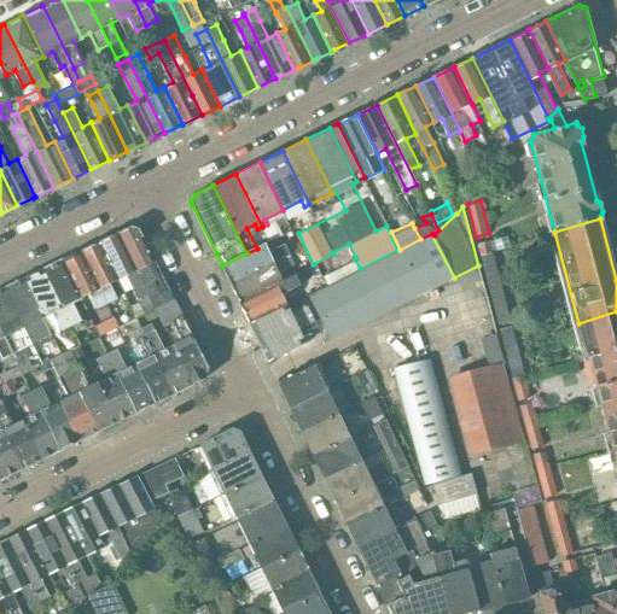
[(132,224),(118,231),(155,307),(166,302),(146,263),(155,259),(140,231),(140,227),(132,224)]
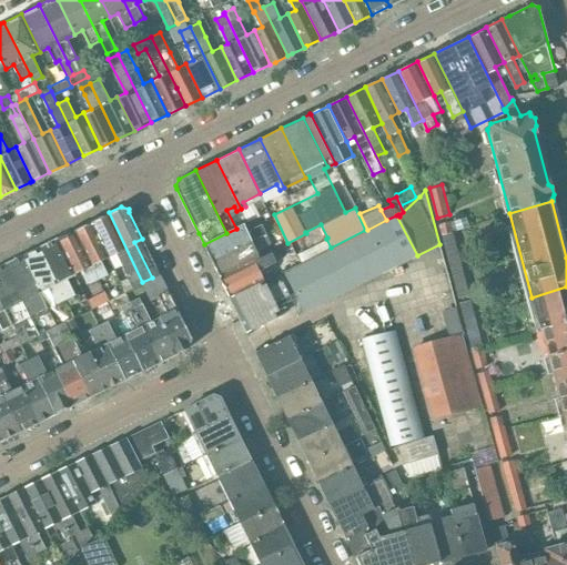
[(109,212),(92,221),(109,254),(115,251),(128,276),(121,280),(121,281),(122,281),(127,290),(142,283),(142,282),(109,212)]
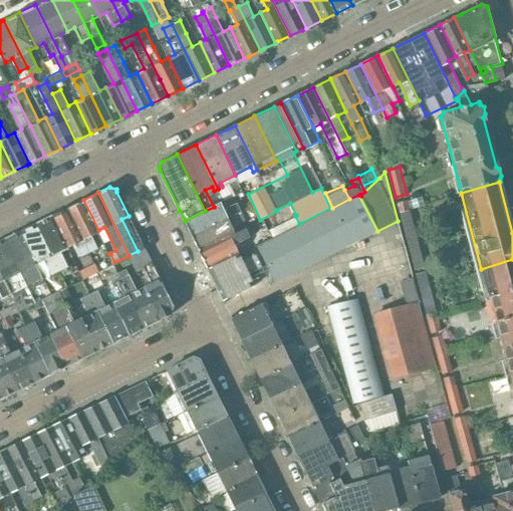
[(257,245),(265,260),(275,282),(377,231),(358,195),(349,199),(332,208),(330,208),(299,224),(272,238),(257,245)]
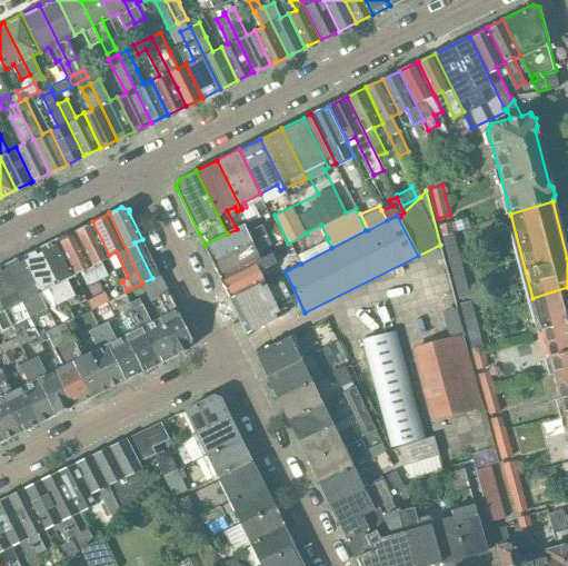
[(439,222),(458,297),(471,294),(451,219),(439,222)]
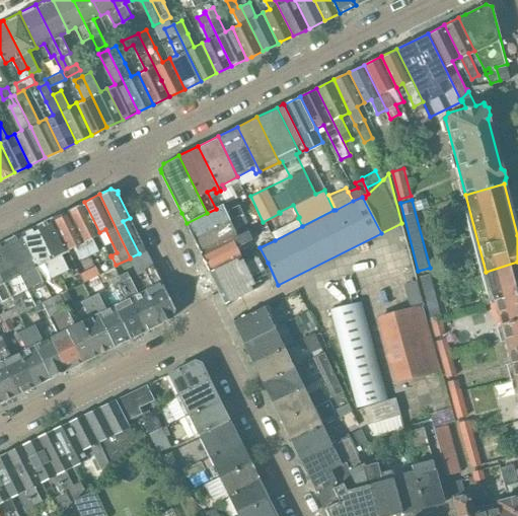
[(84,202),(68,210),(89,253),(99,249),(92,236),(99,232),(84,202)]
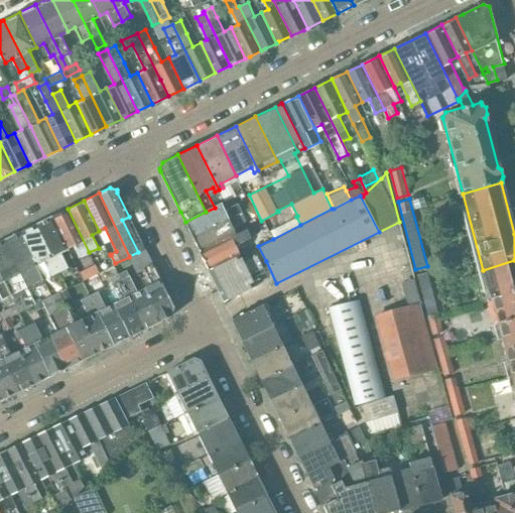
[(185,222),(192,237),(242,213),(238,205),(225,211),(221,204),(215,208),(206,212),(185,222)]
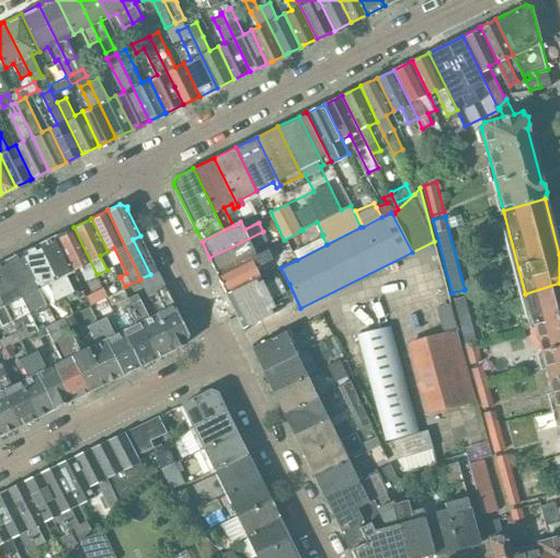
[(209,258),(218,274),(256,255),(253,248),(267,240),(266,238),(277,231),(275,226),(263,231),(209,258)]
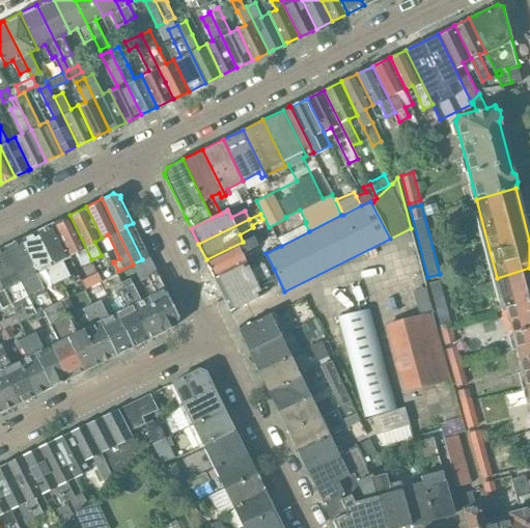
[(70,215),(54,222),(70,254),(76,251),(82,265),(91,259),(70,215)]
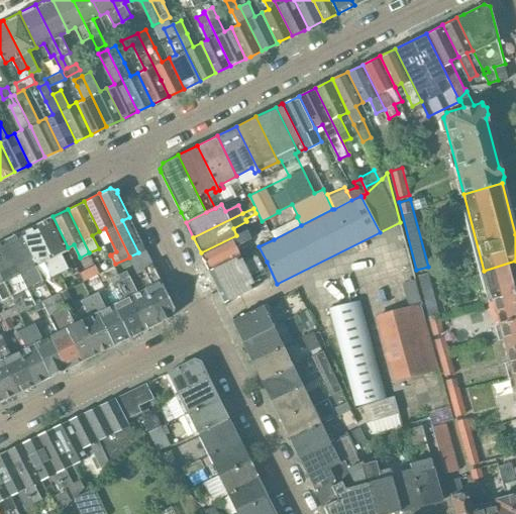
[(53,216),(49,217),(36,224),(60,271),(68,267),(61,253),(69,249),(68,247),(53,216)]
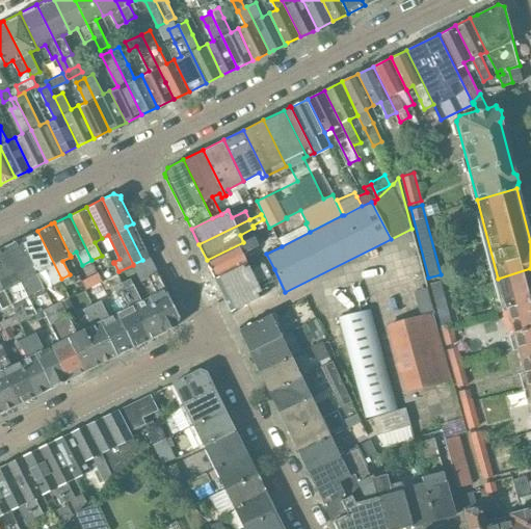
[(277,237),(282,246),(310,232),(306,223),(277,237)]
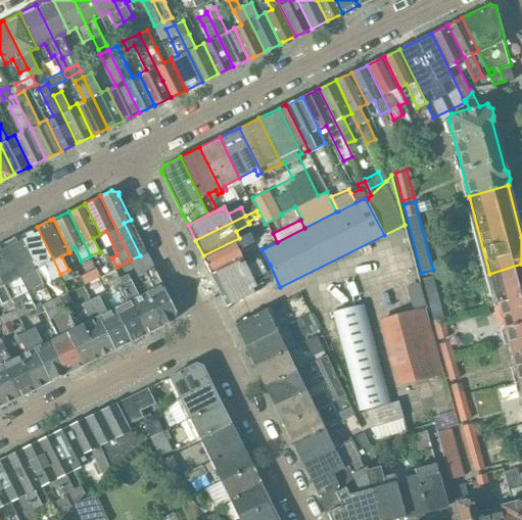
[(37,227),(20,235),(37,268),(45,265),(51,278),(60,274),(37,227)]
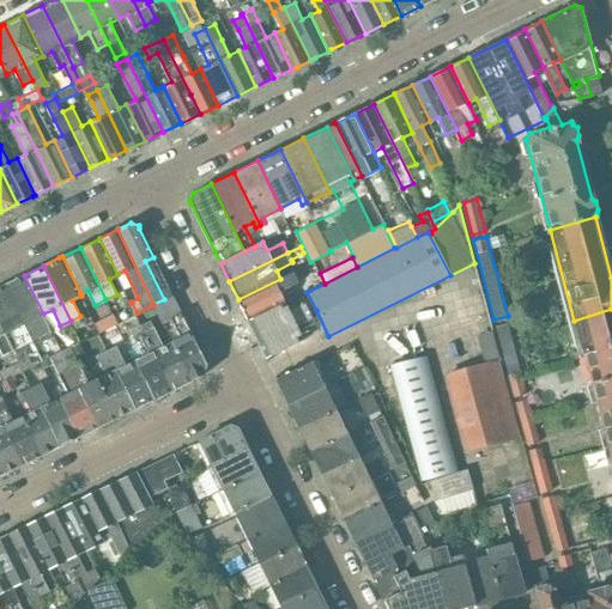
[(248,321),(285,303),(286,303),(280,291),(298,282),(294,272),(280,279),(238,299),(248,321)]
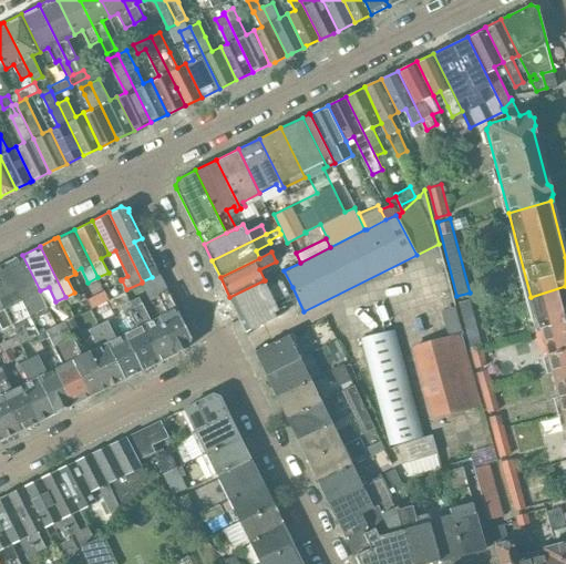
[(50,310),(40,290),(22,255),(4,264),(30,315),(38,311),(40,315),(50,310)]
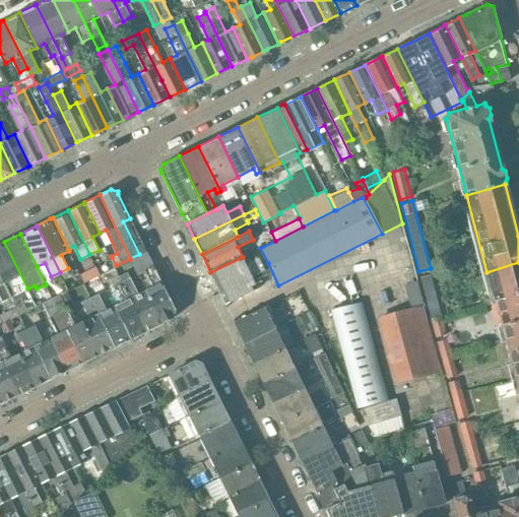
[(4,242),(0,243),(0,273),(11,296),(15,306),(19,313),(28,309),(20,292),(27,288),(4,242)]
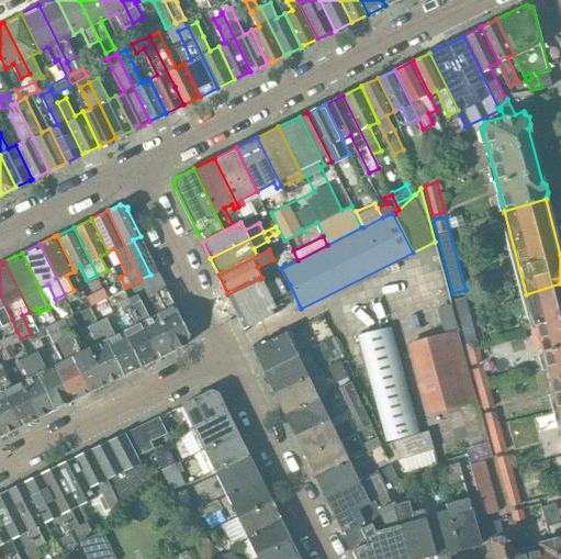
[(141,280),(148,295),(156,292),(165,310),(157,314),(175,349),(188,343),(189,334),(175,305),(158,271),(150,275),(141,279),(141,280)]
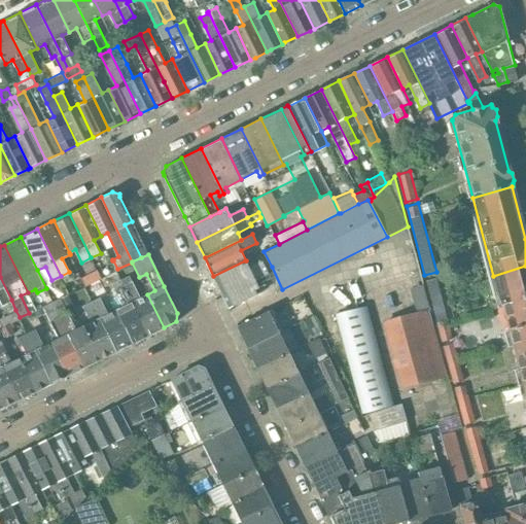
[(101,277),(115,270),(117,269),(113,260),(112,260),(97,269),(101,277)]
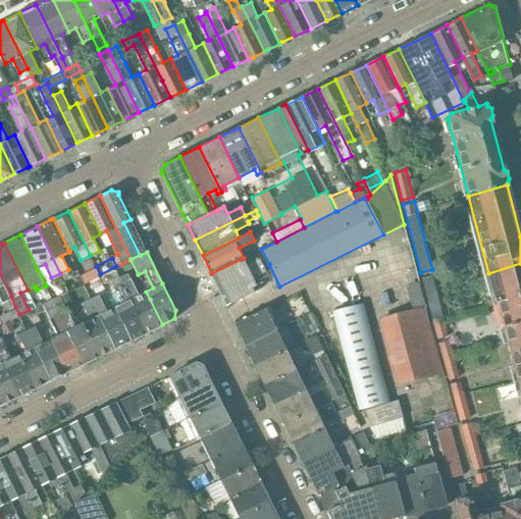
[(211,273),(219,289),(264,267),(260,258),(246,265),(243,258),(211,273)]
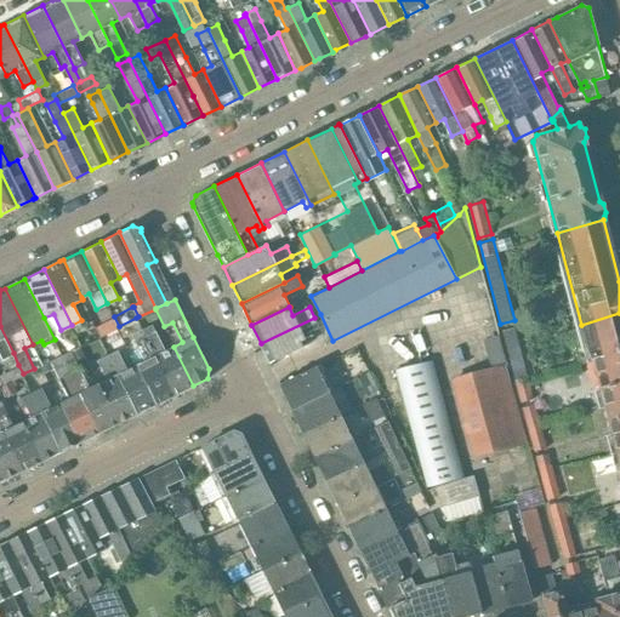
[(619,313),(581,325),(574,326),(580,347),(587,346),(591,356),(619,348),(619,313)]
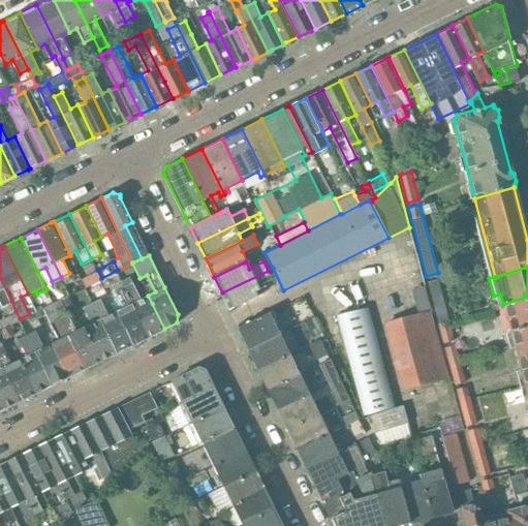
[(86,286),(101,278),(97,270),(81,278),(86,286)]
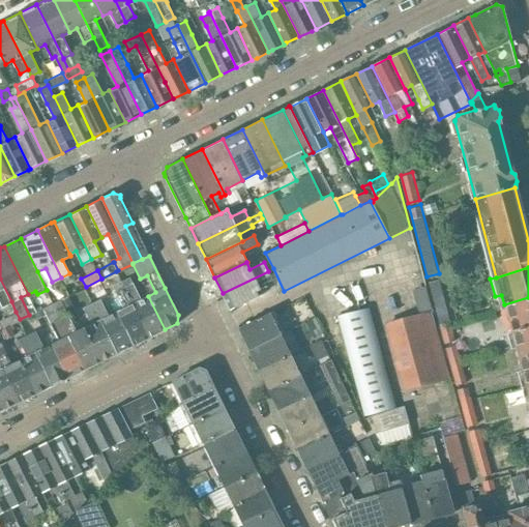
[(131,345),(148,337),(121,282),(116,271),(101,279),(107,289),(113,286),(123,308),(116,312),(131,345)]
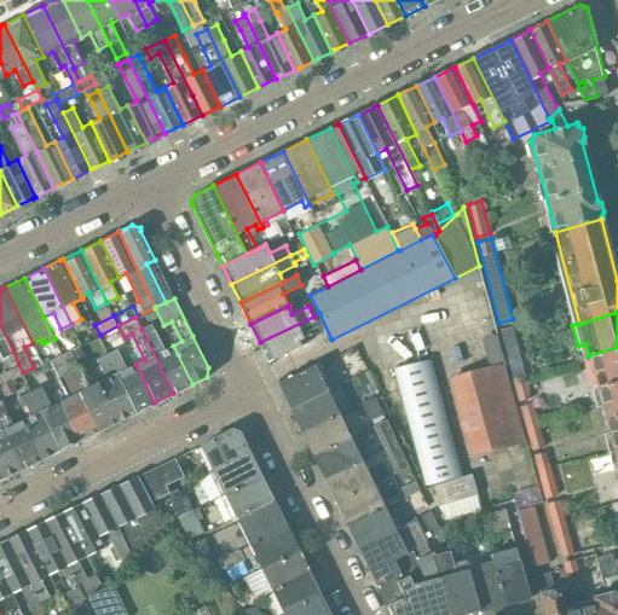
[(260,342),(270,360),(306,343),(302,335),(318,326),(313,317),(260,342)]
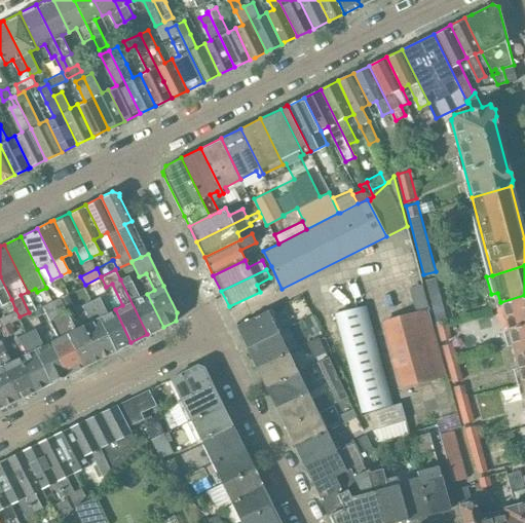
[(147,334),(163,327),(147,294),(140,297),(128,274),(120,279),(147,334)]
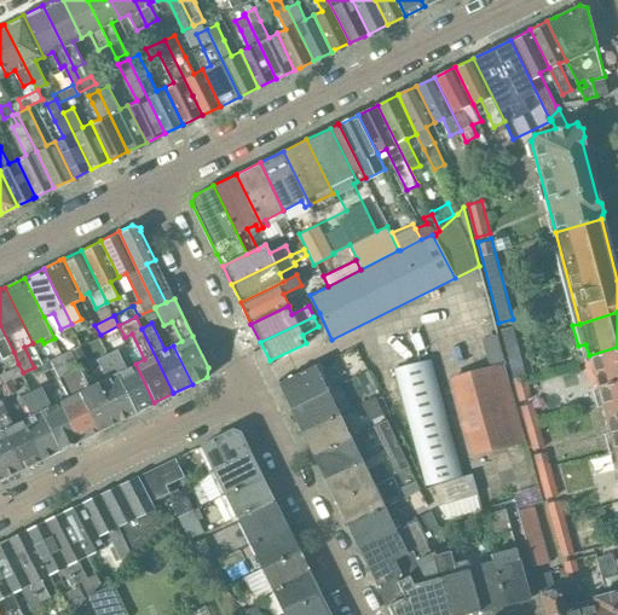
[(501,328),(519,400),(531,398),(513,324),(501,328)]
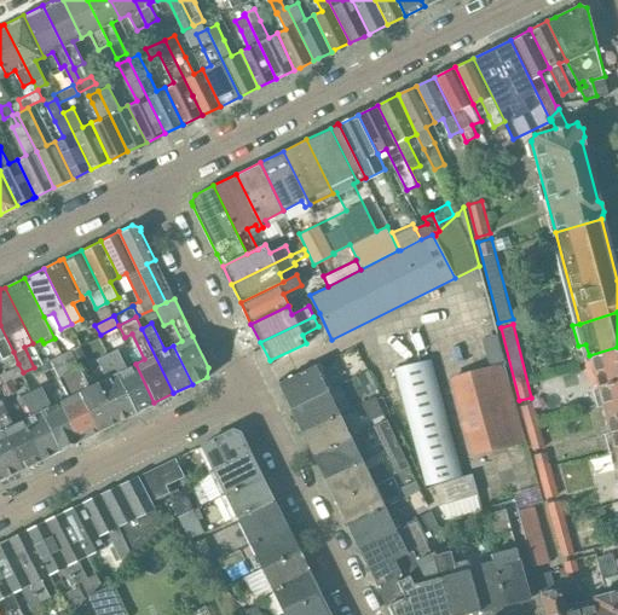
[(0,325),(0,352),(3,358),(13,352),(0,325)]
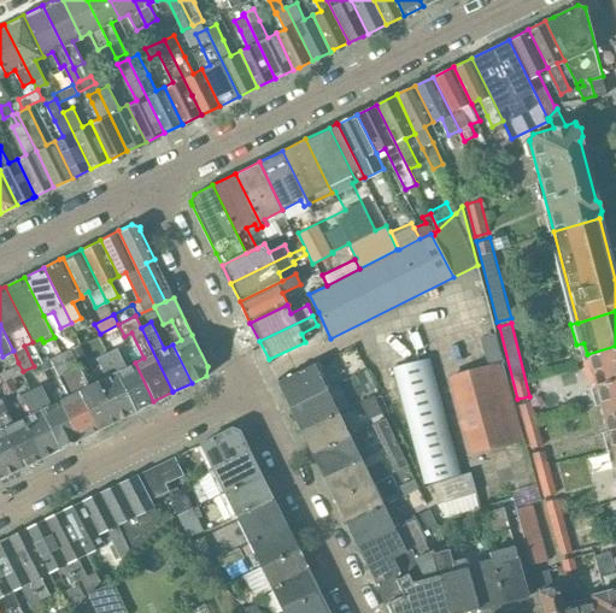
[(57,342),(63,352),(70,348),(81,342),(76,332),(57,342)]
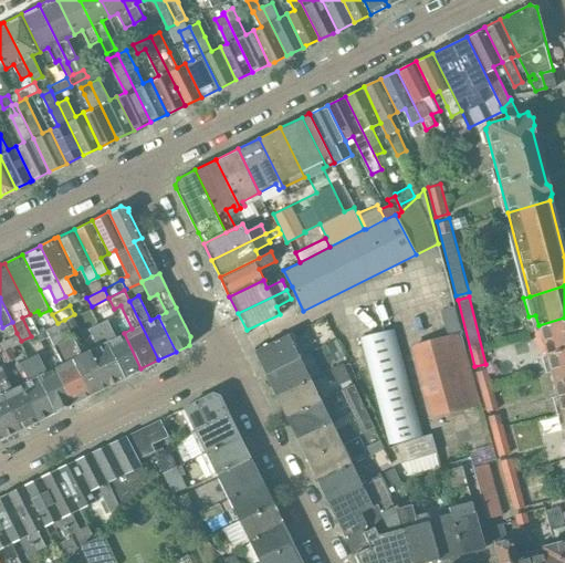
[(74,316),(67,320),(71,326),(77,323),(74,316)]
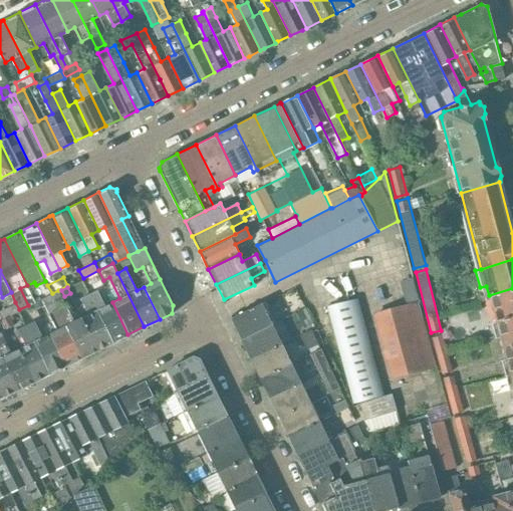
[(512,288),(489,295),(504,356),(509,374),(512,373),(512,288)]
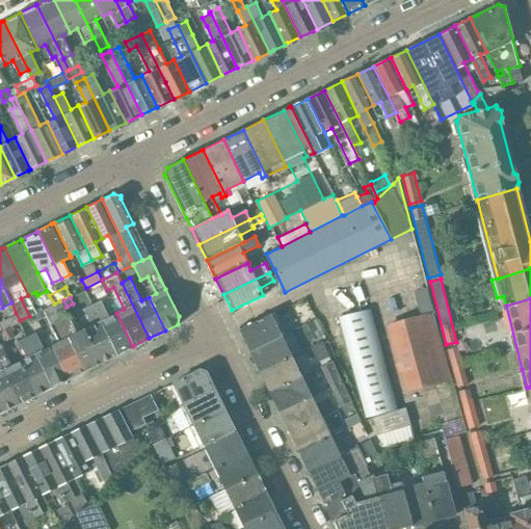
[(116,354),(132,346),(116,313),(108,316),(100,299),(91,303),(116,354)]
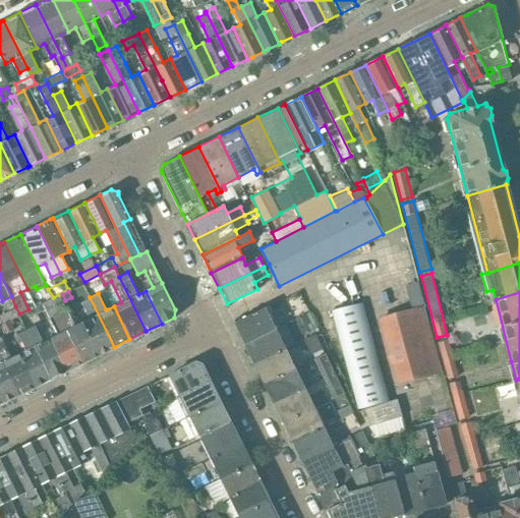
[(82,362),(99,354),(82,322),(75,325),(59,294),(53,297),(52,298),(82,362)]
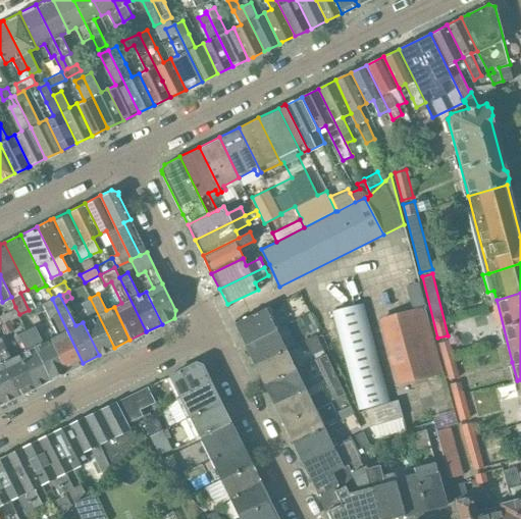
[(99,355),(114,348),(90,298),(82,302),(89,319),(83,322),(99,355)]
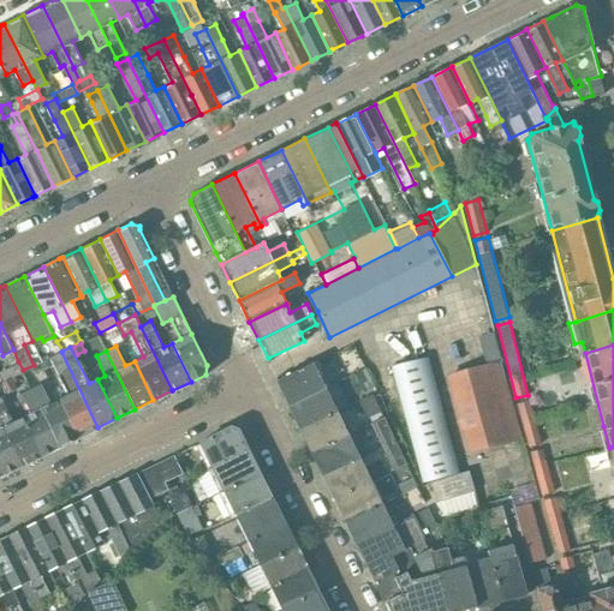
[(79,437),(97,427),(61,352),(51,357),(69,393),(60,397),(79,437)]
